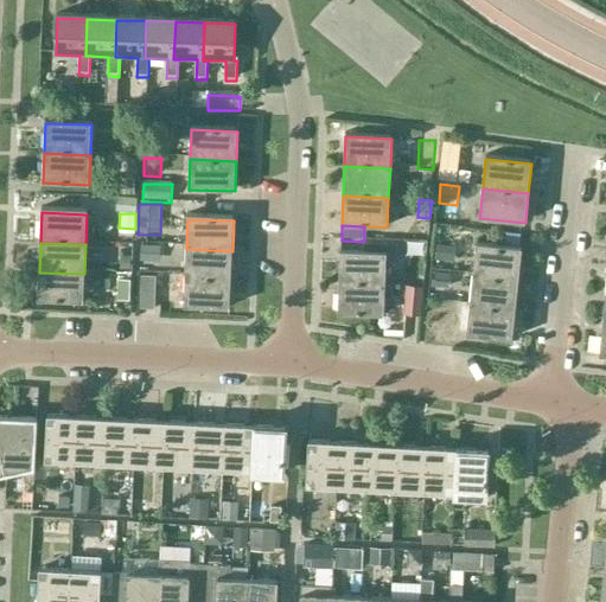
[(457,250),(438,247),(435,262),(454,264),(457,250)]
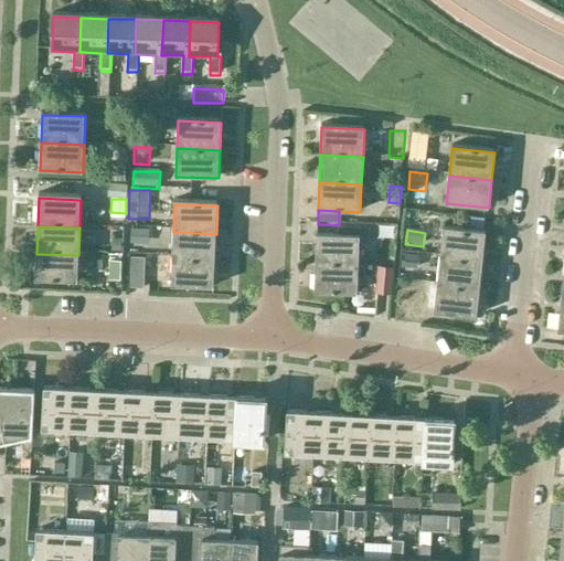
[(149,231),(134,231),(132,246),(149,246),(149,231)]
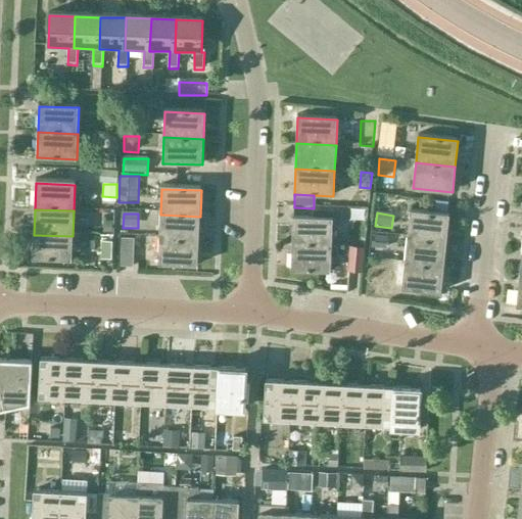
[(410,214),(408,239),(446,243),(449,218),(410,214)]
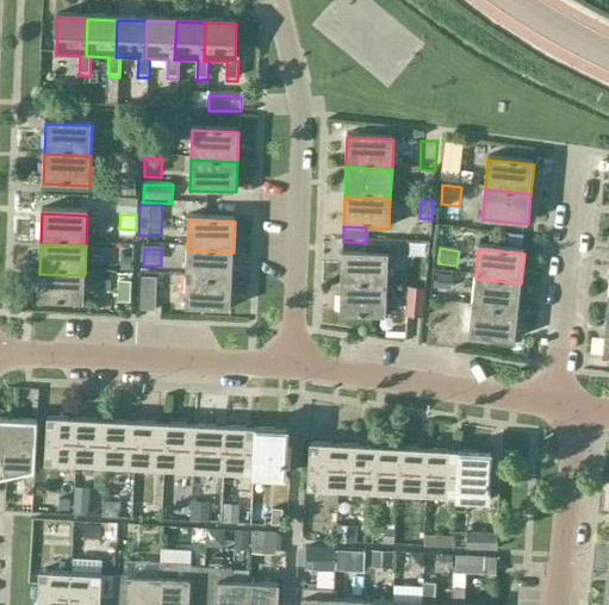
[(186,280),(232,282),(234,253),(187,250),(186,280)]
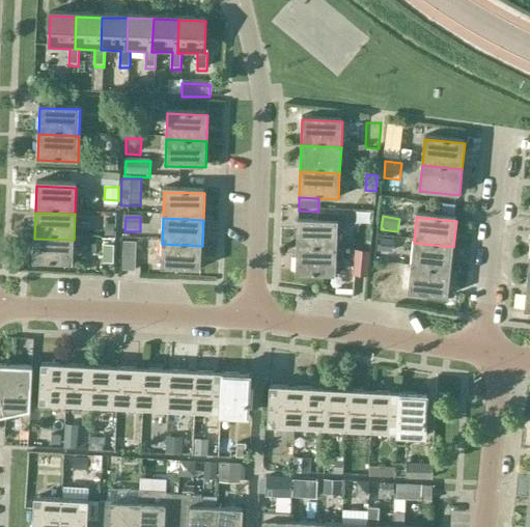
[(298,224),(297,250),(336,252),(337,225),(298,224)]
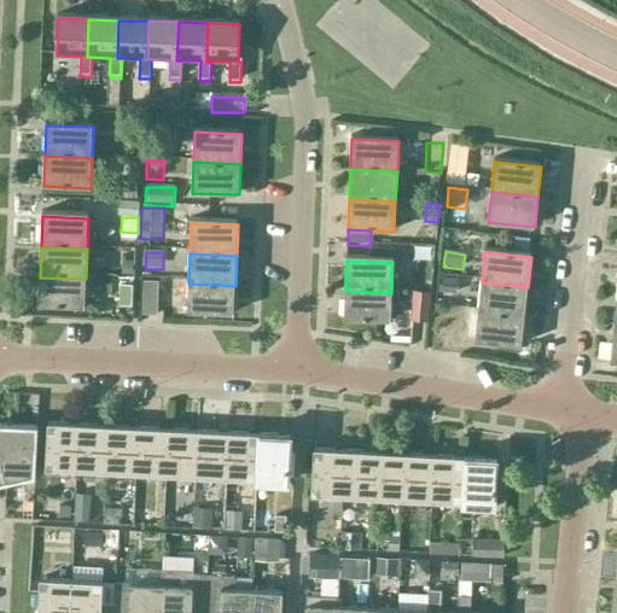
[(122,281),(133,281),(133,264),(122,264),(122,281)]
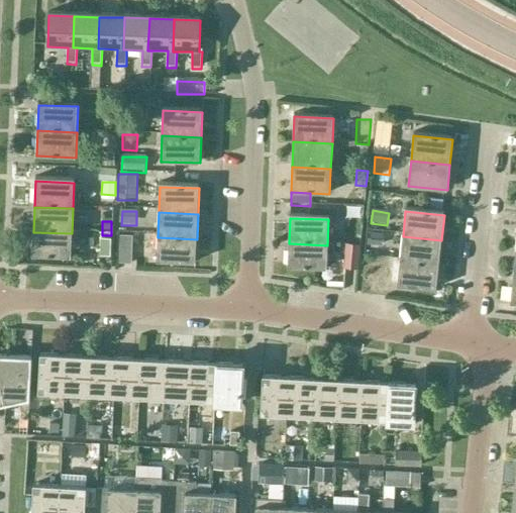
[(72,233),(33,232),(32,258),(71,260),(72,233)]
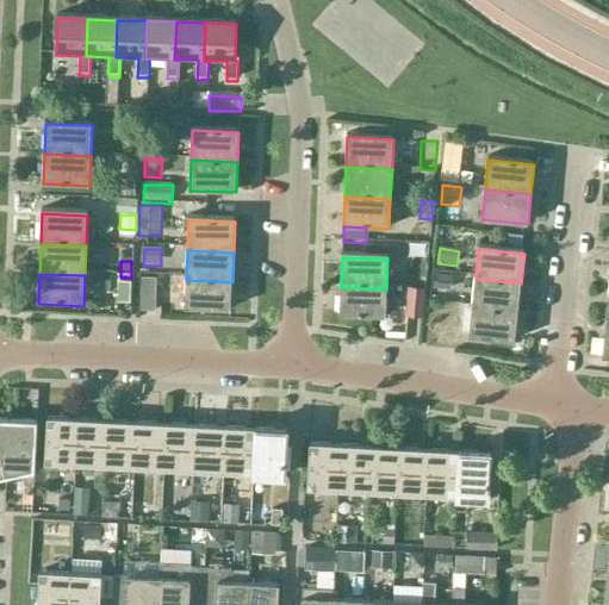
[(449,276),(435,275),(433,289),(447,292),(449,276)]
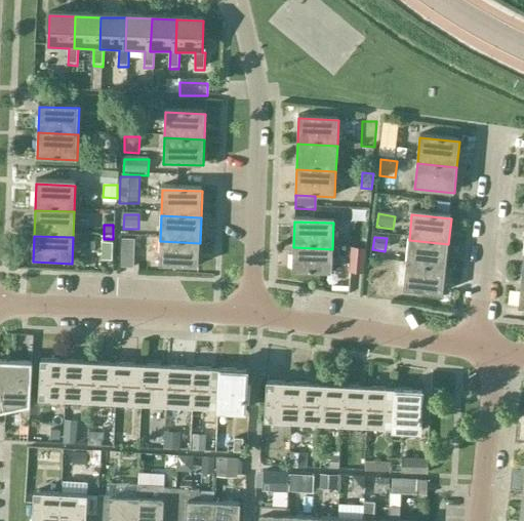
[(113,239),(104,239),(103,261),(112,262),(113,239)]
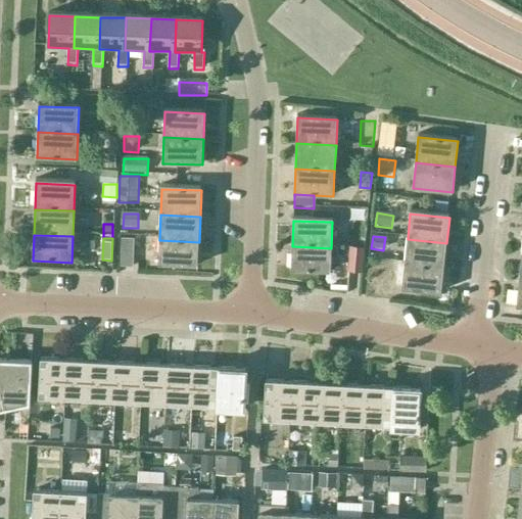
[(127,239),(123,239),(122,239),(121,265),(133,265),(133,239),(127,239)]
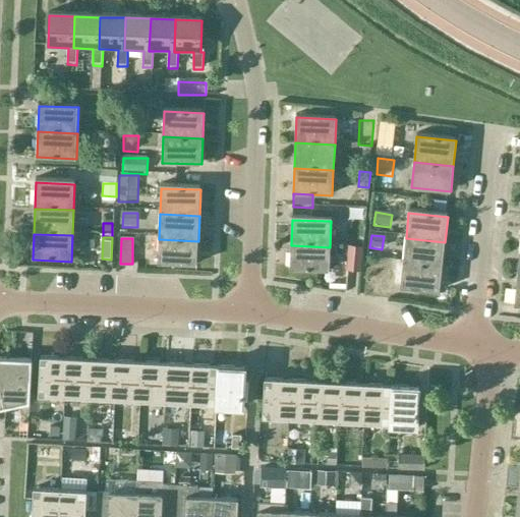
[(406,238),(403,264),(443,268),(445,242),(406,238)]
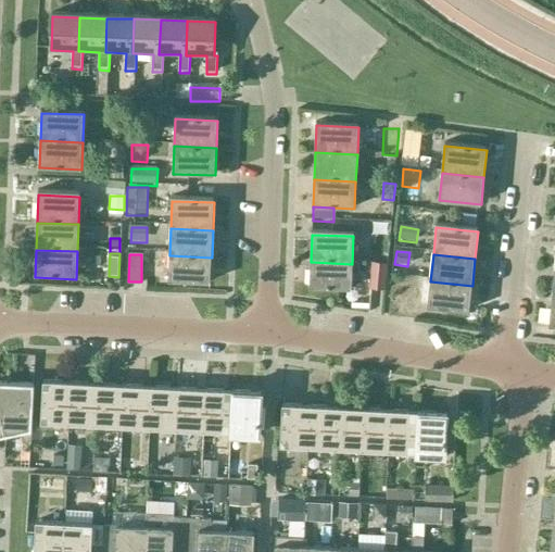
[(212,258),(169,255),(168,283),(210,285),(212,258)]
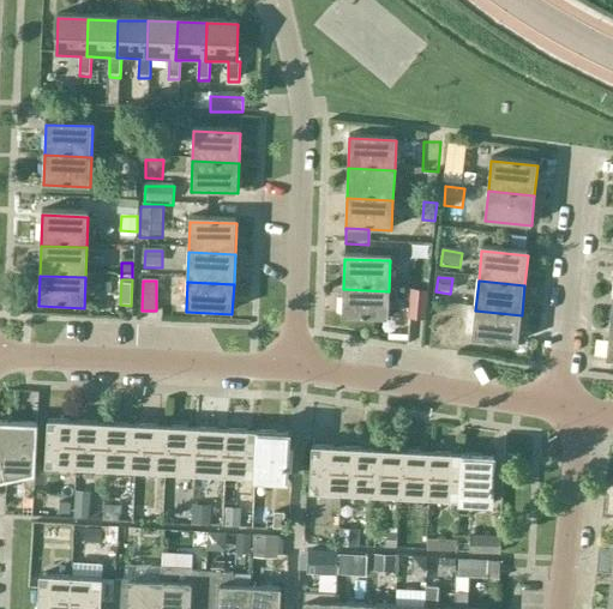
[(388,321),(389,291),(343,289),(342,319),(388,321)]
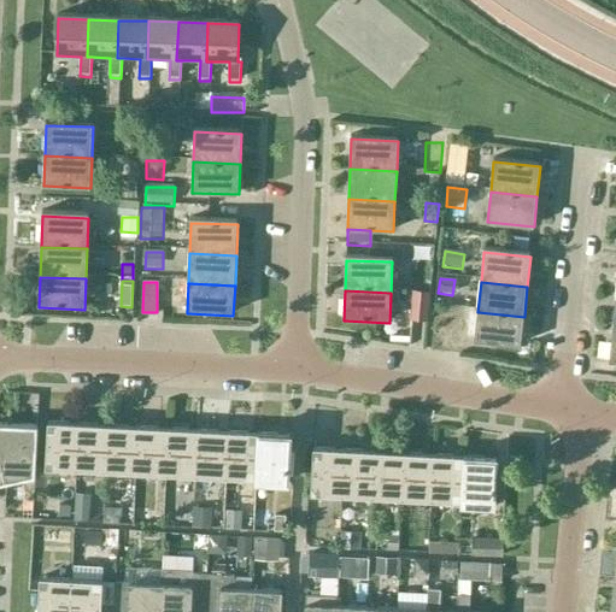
[(428,324),(429,295),(414,295),(412,324),(428,324)]
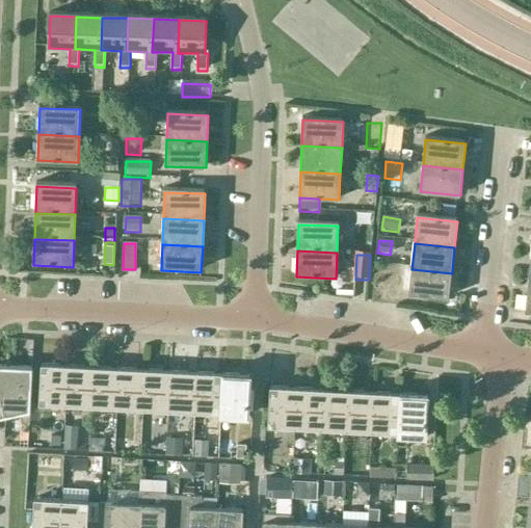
[(449,300),(452,273),(412,269),(408,295),(449,300)]
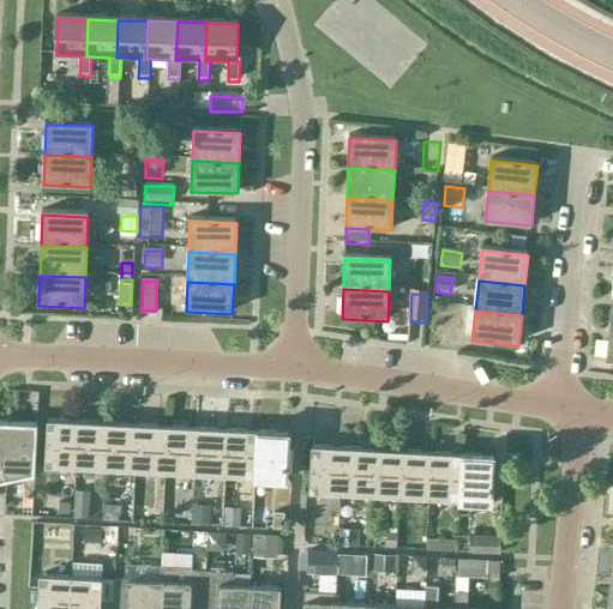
[(77,471),(79,424),(48,423),(46,469),(77,471)]
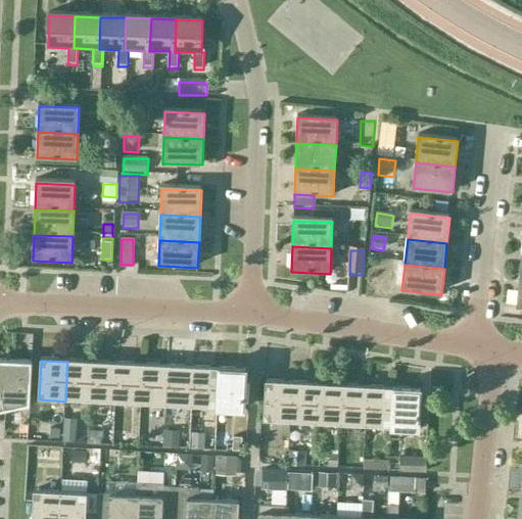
[(0,386),(31,389),(32,364),(0,362),(0,386)]
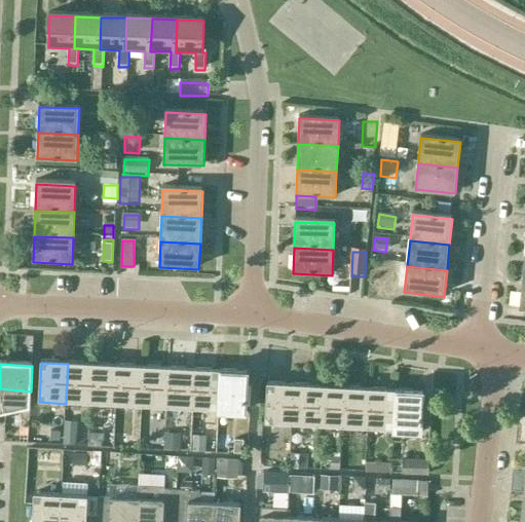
[(90,405),(94,365),(68,364),(66,404),(90,405)]
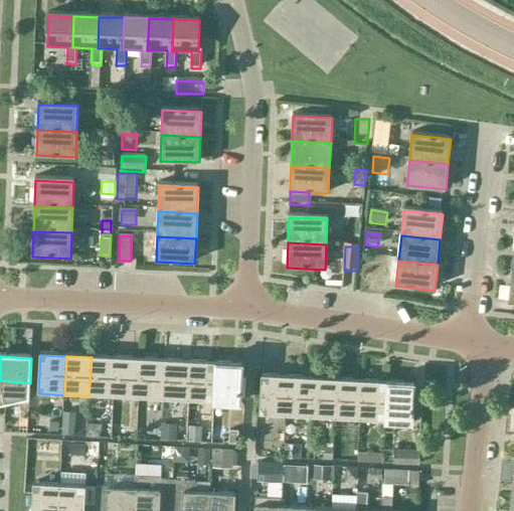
[(114,397),(116,359),(92,357),(89,396),(114,397)]
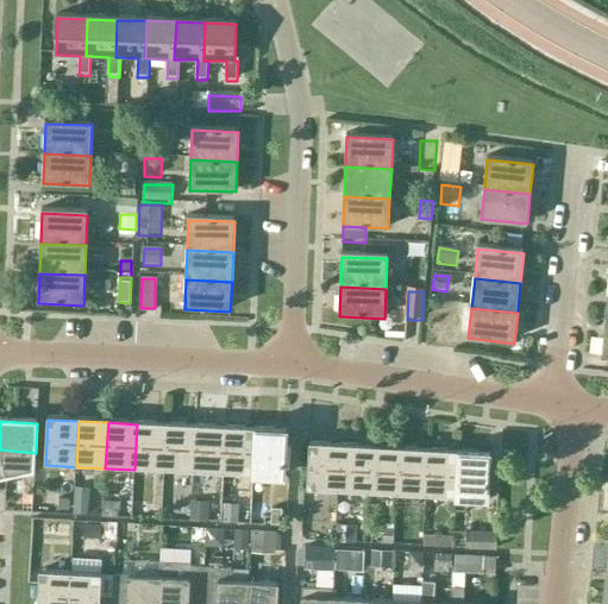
[(164,472),(167,426),(137,425),(135,470),(164,472)]
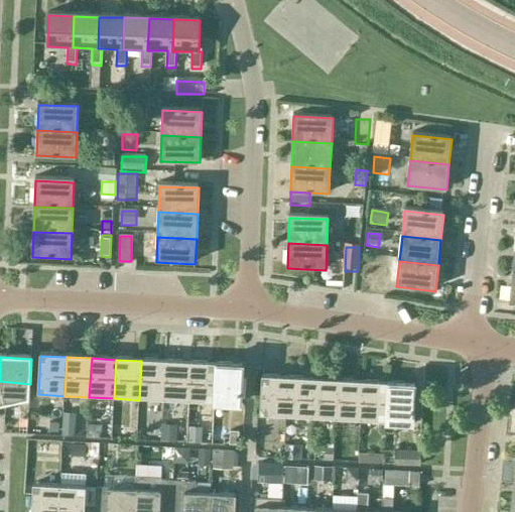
[(164,401),(166,362),(141,361),(139,400),(164,401)]
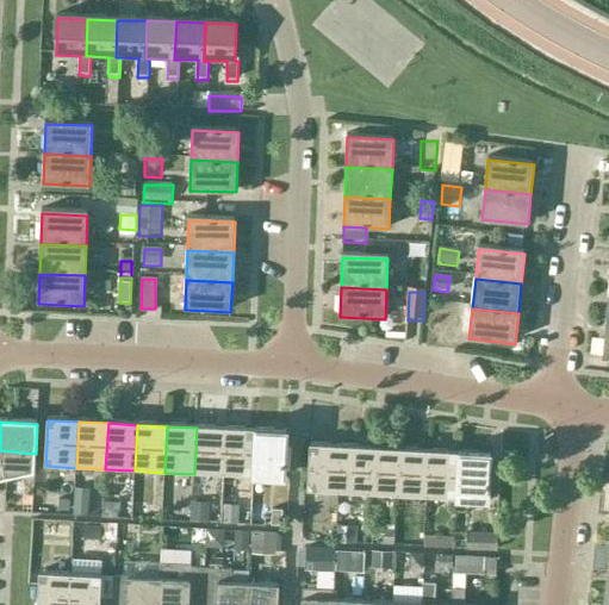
[(224,475),(227,430),(197,428),(194,474),(224,475)]
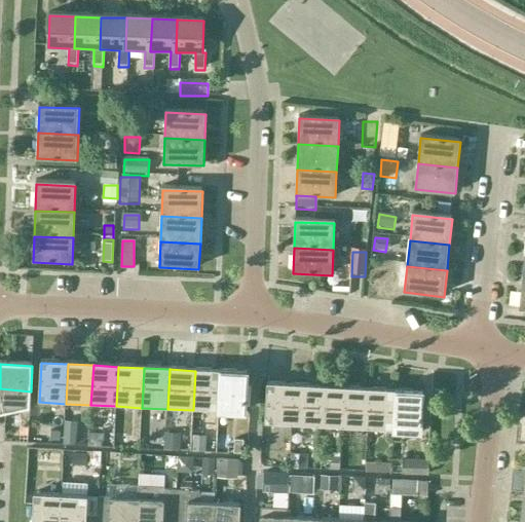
[(219,412),(221,372),(195,371),(193,410),(219,412)]
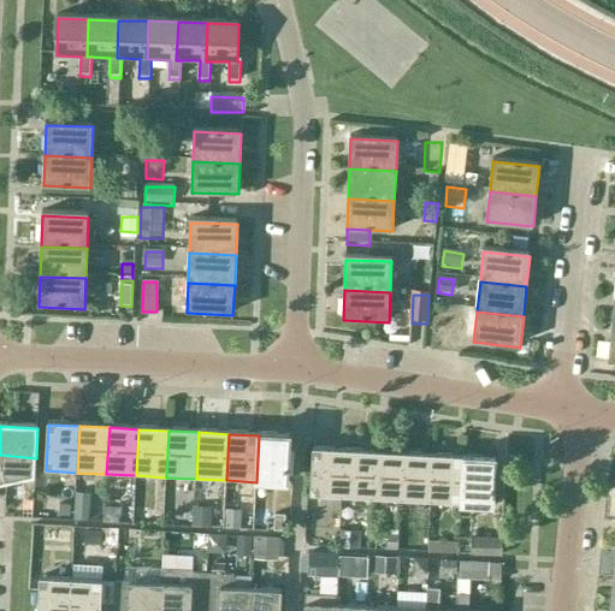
[(290,437),(259,435),(256,482),(288,484),(290,437)]
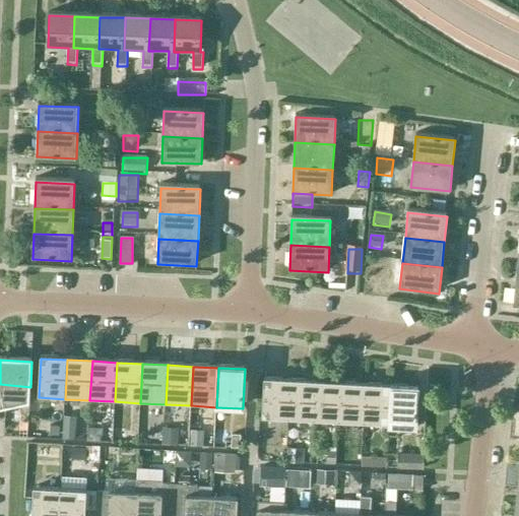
[(288,421),(290,382),(264,380),(262,420),(288,421)]
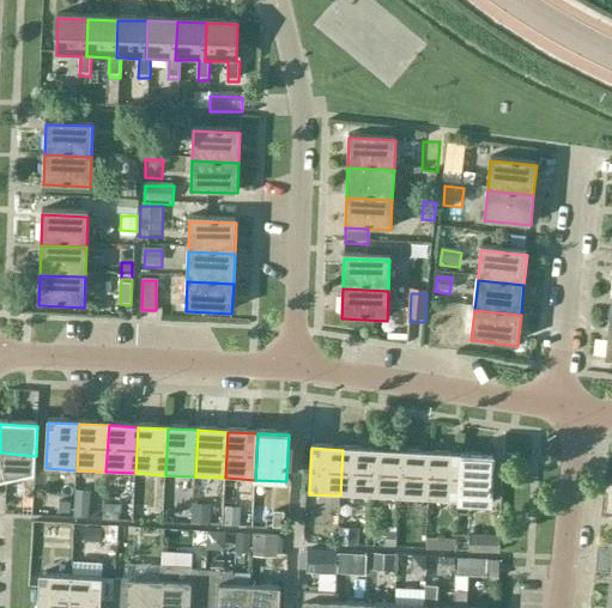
[(370,498),(373,451),(343,450),(340,496),(370,498)]
